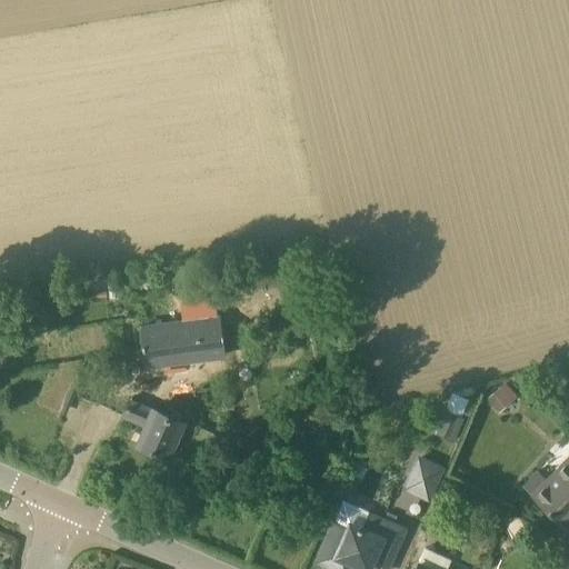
[(92,286),(93,297),(106,297),(106,286),(92,286)]
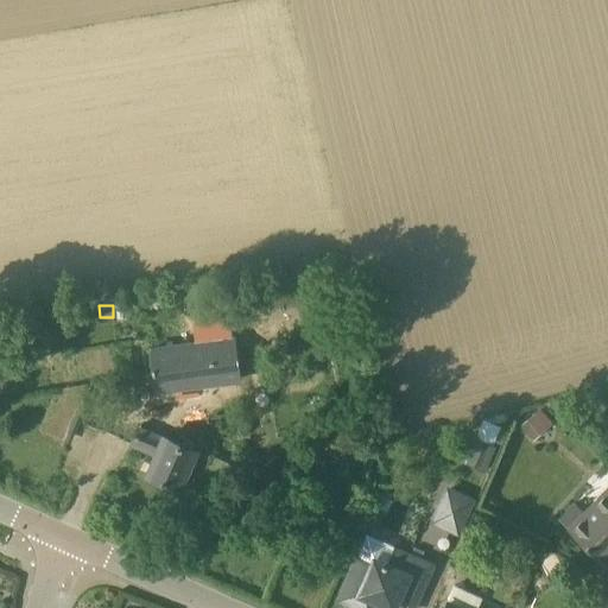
[(240,380),(234,347),(272,342),(268,322),(225,328),(226,339),(150,348),(156,391),(240,380)]
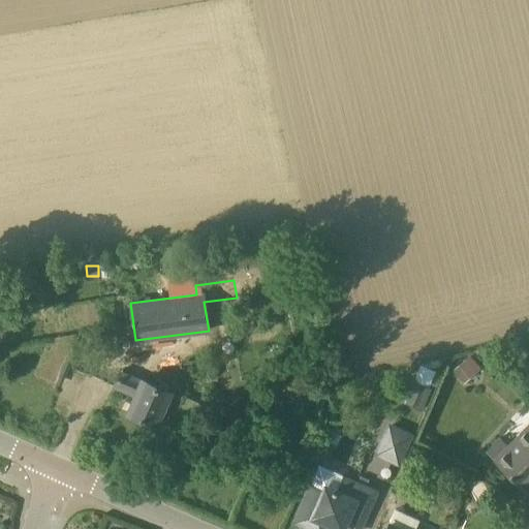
[(40,355),(64,364),(78,330),(47,340),(40,355)]
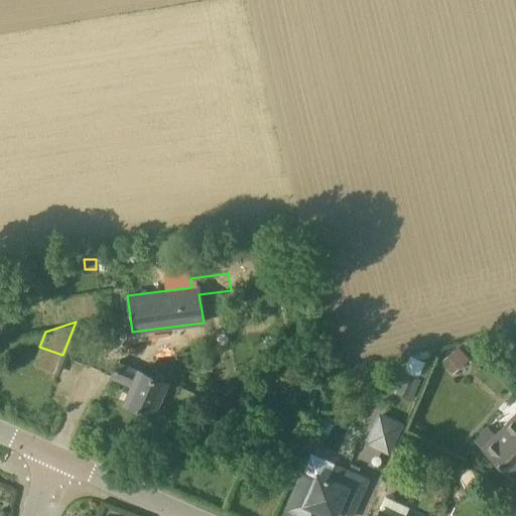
[(459,347),(441,362),(453,374),(470,360),(459,347)]
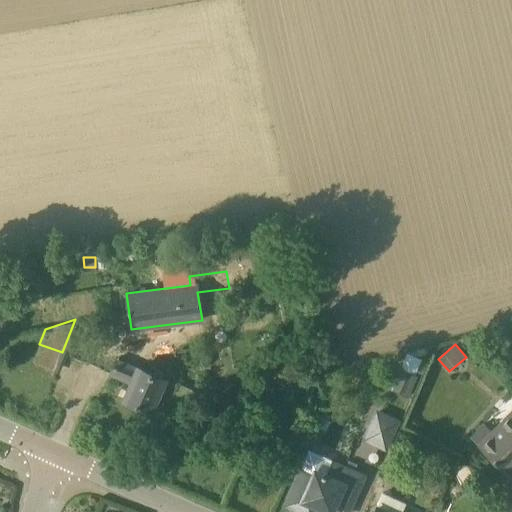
[(139,368),(138,370),(117,361),(112,374),(131,382),(124,399),(152,411),(161,389),(165,380),(139,368)]
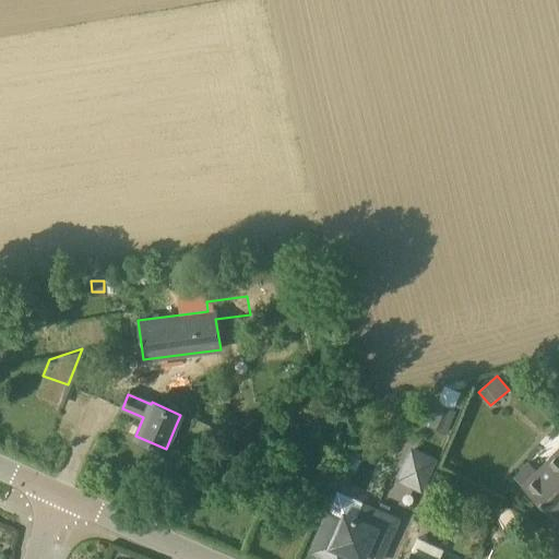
[(428,425),(445,433),(456,411),(438,402),(428,425)]
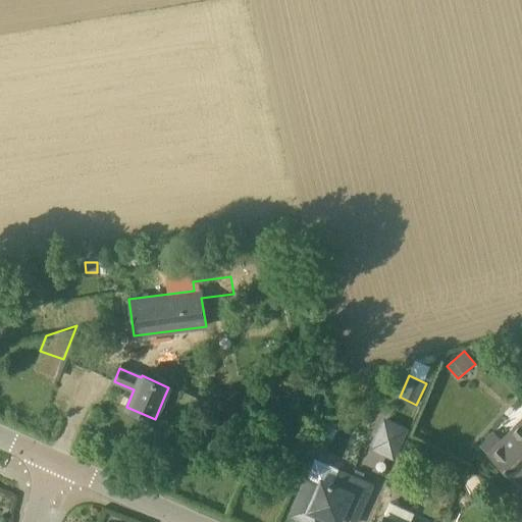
[(521,420),(504,441),(492,431),(479,445),(490,455),(514,477),(521,468),(521,420)]
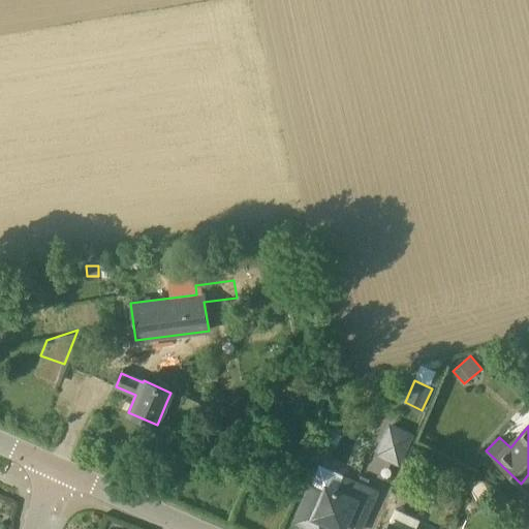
[(410,436),(390,427),(377,453),(398,463),(410,436)]
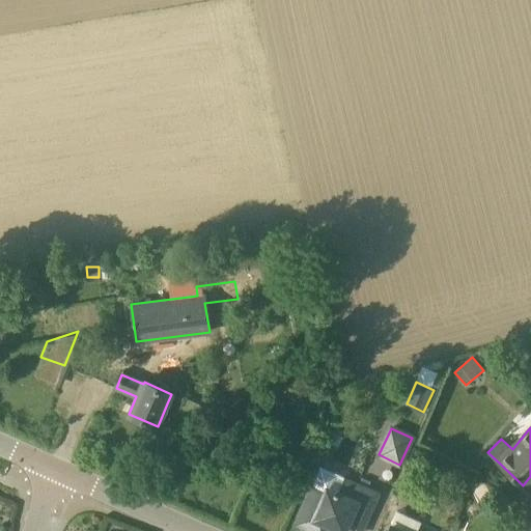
[(360,530),(378,494),(320,469),(296,523),(313,530),(314,530),(319,521),(341,530),(343,530),(345,528),(352,530),(360,530)]
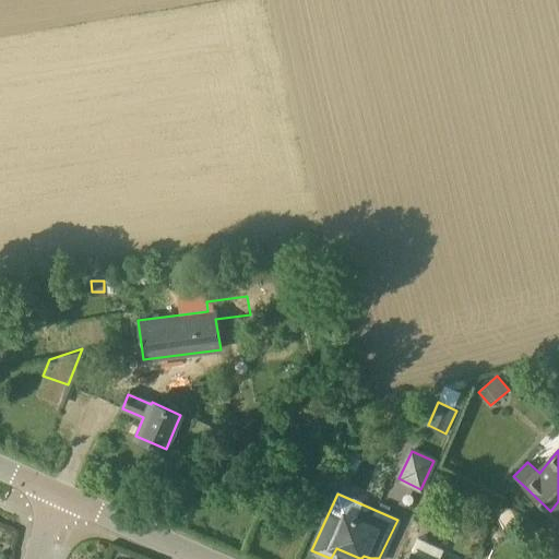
[(506,534),(520,525),(511,510),(497,518),(506,534)]
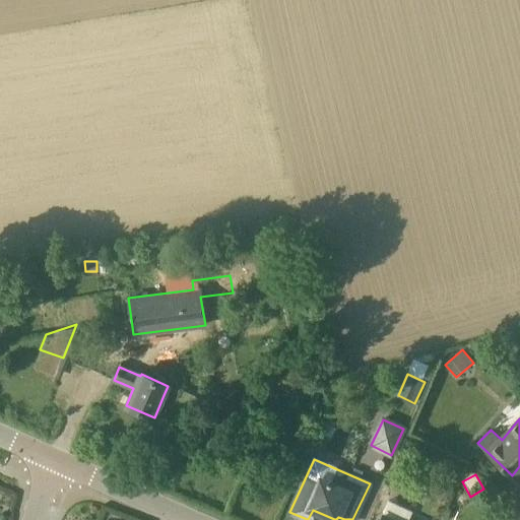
[(428,519),(412,513),(413,512),(388,501),(379,519),(428,519)]
